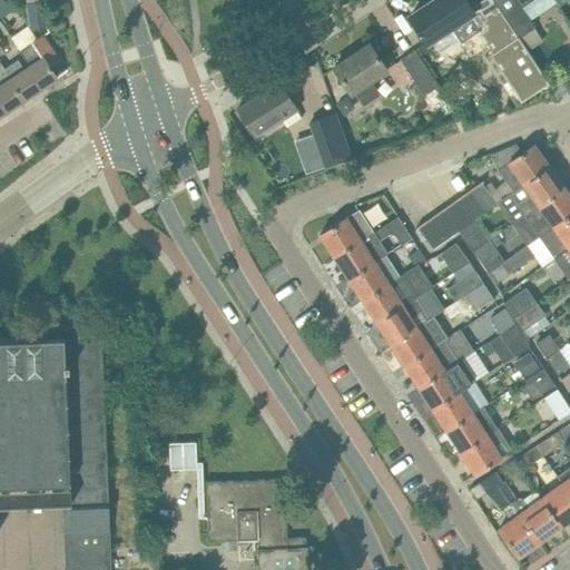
[(0,0),(0,18),(0,19),(11,12),(2,0),(0,0)]
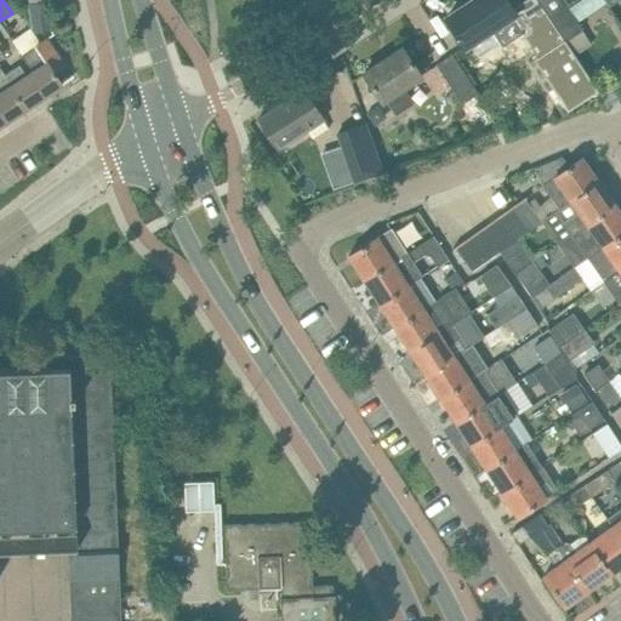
[(502,45),(523,32),(527,29),(516,12),(507,0),(472,0),(446,17),(457,34),(454,36),(456,39),(460,36),(465,45),(491,28),(502,45)]
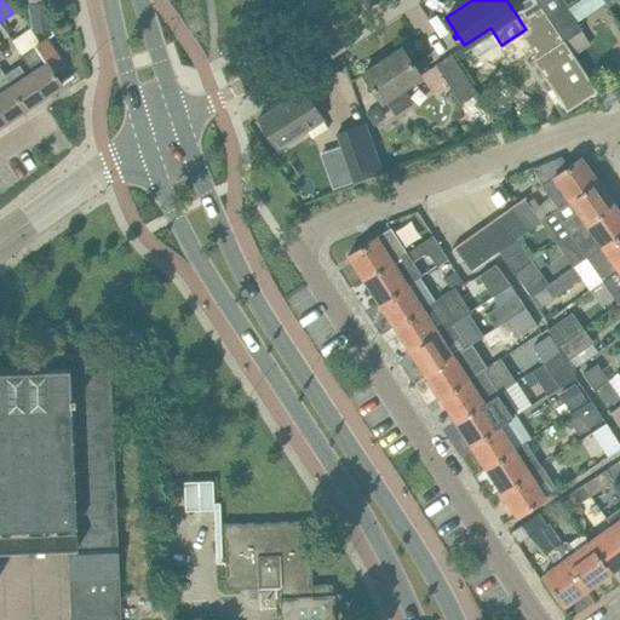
[(570,49),(547,13),(538,0),(533,0),(515,12),(526,29),(522,32),(538,57),(534,58),(560,98),(590,79),(574,56),(570,49)]
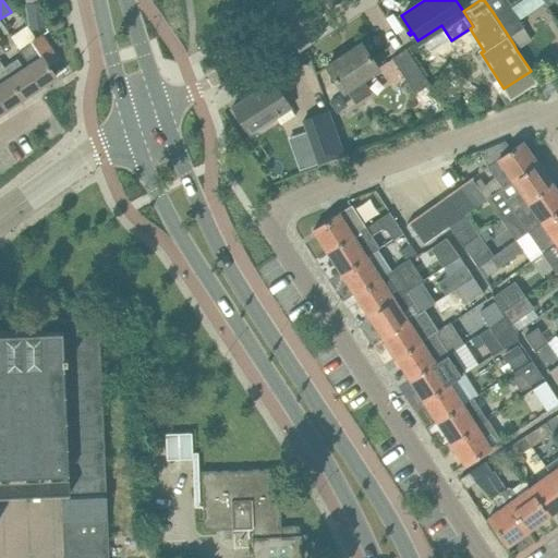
[(513,44),(517,50),(532,40),(510,7),(511,5),(509,1),(493,12),(513,44)]
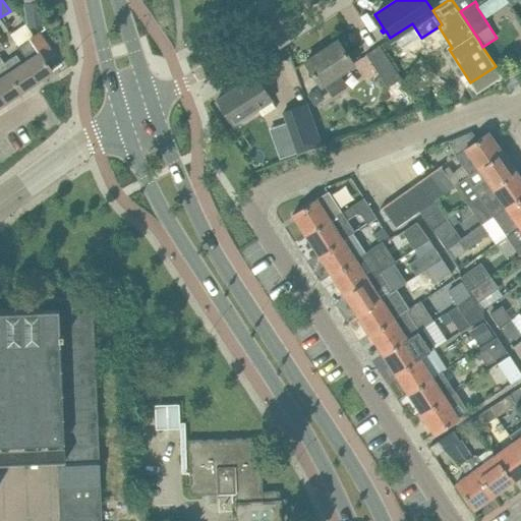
[(18,46),(26,57),(41,77),(52,70),(45,59),(53,53),(39,32),(18,46)]
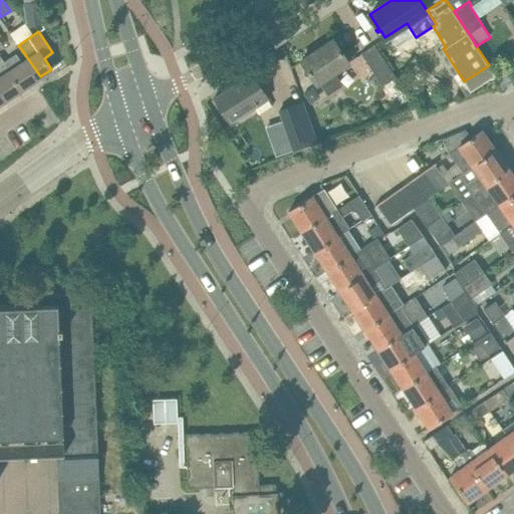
[(334,72),(348,62),(333,39),(301,60),(317,83),(319,82),(327,95),(342,85),(334,72)]
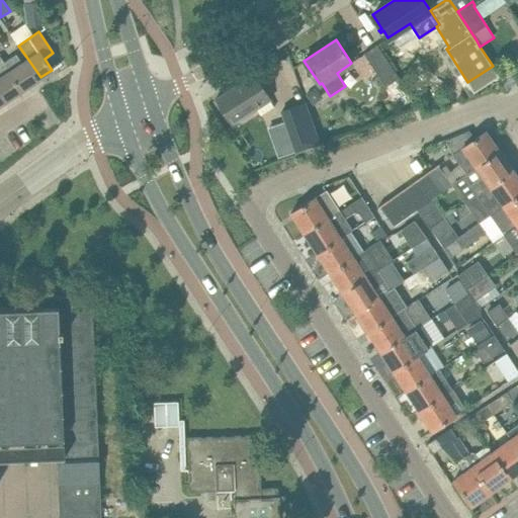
[(399,76),(377,45),(366,53),(387,84),(399,76)]
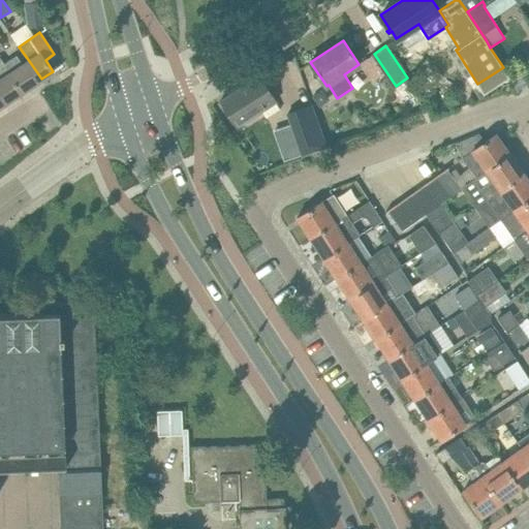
[(41,79),(27,58),(20,63),(16,57),(3,64),(22,92),(41,79)]
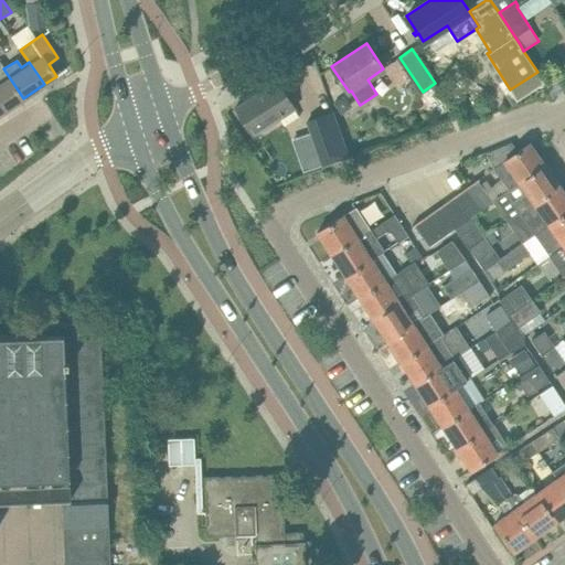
[(0,107),(3,112),(23,98),(3,68),(0,63),(0,107)]
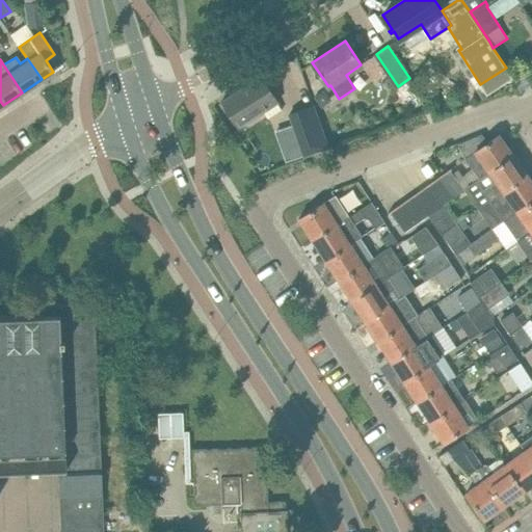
[(472,90),(476,102),(513,86),(509,75),(472,90)]
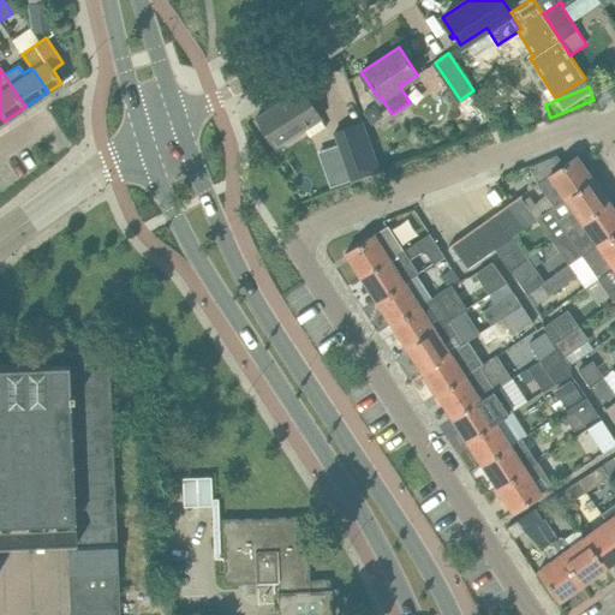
[(256,118),(275,148),(322,118),(302,88),(256,118)]
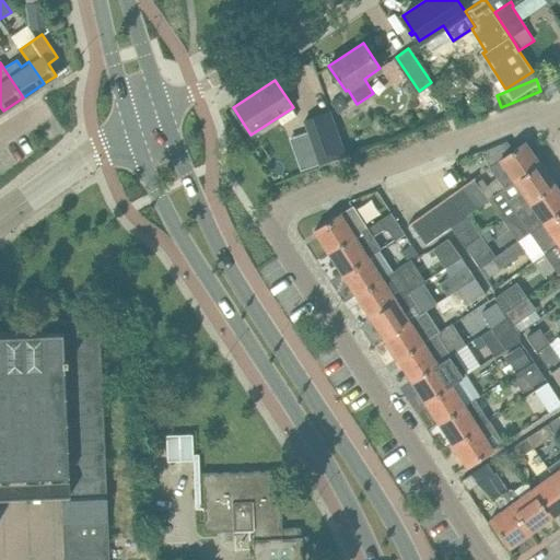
[(341,94),(330,102),(338,113),(343,108),(345,100),(341,94)]
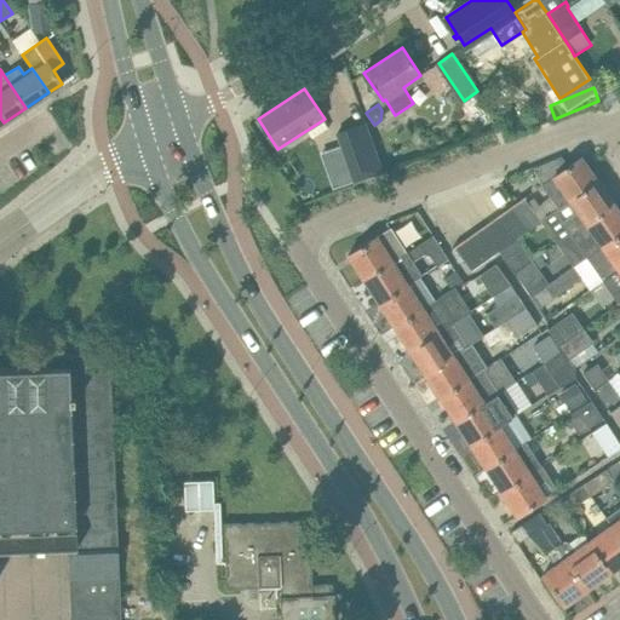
[(365,124),(336,133),(352,182),(382,172),(365,124)]
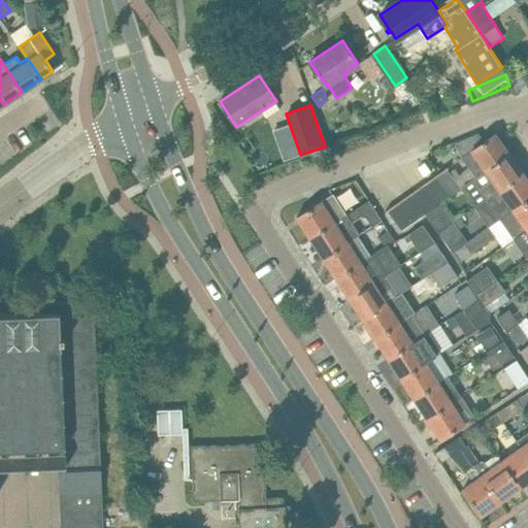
[(508,153),(495,133),(461,157),(475,176),(508,153)]
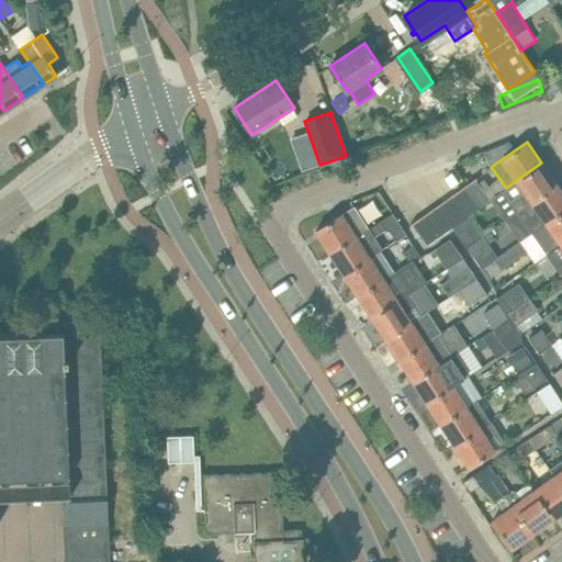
[(516,211),(555,182),(541,163),(506,188),(502,191),(516,211)]
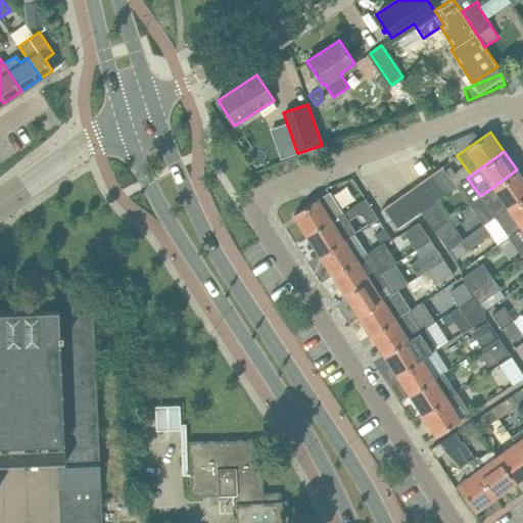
[(438,183),(448,176),(442,168),(441,165),(431,173),(438,183)]
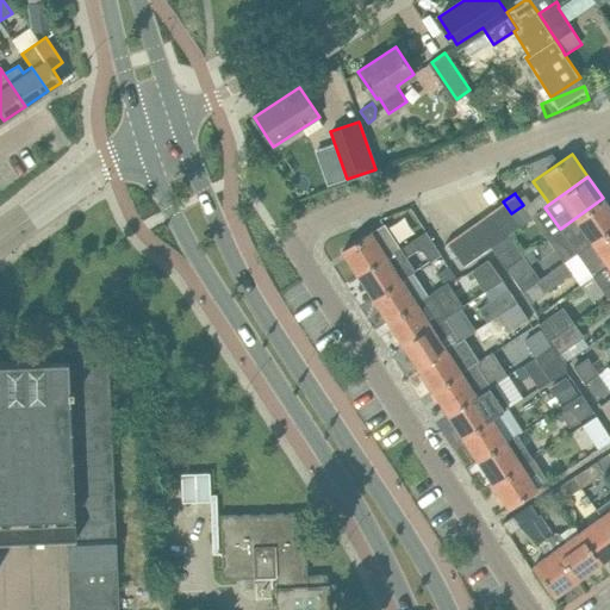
[(609,229),(609,207),(603,198),(560,229),(577,253),(609,229)]
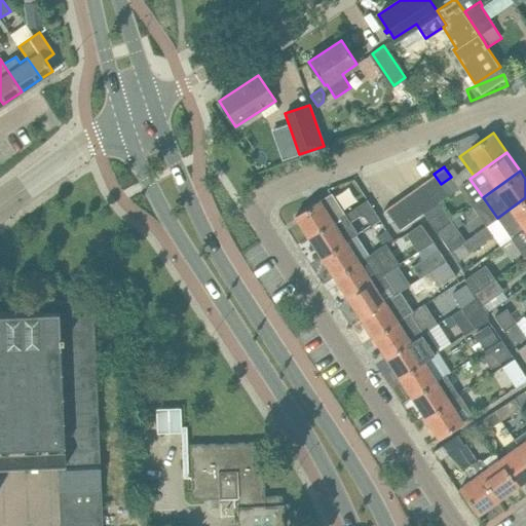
[(434,174),(424,181),(439,201),(448,193),(441,184),(434,174)]
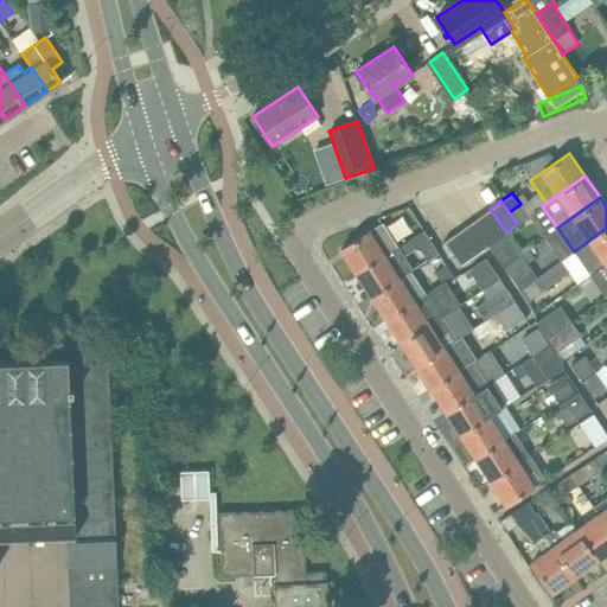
[(522,206),(521,204),(509,212),(517,223),(529,216),(522,206)]
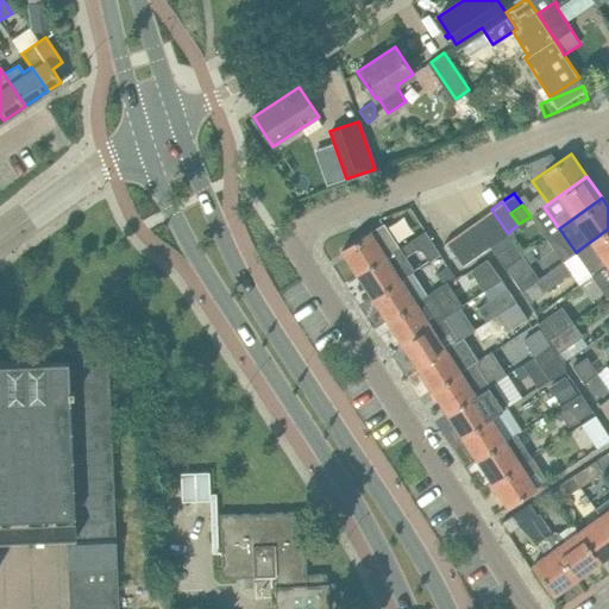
[(491,209),(479,218),(496,240),(508,233),(491,209)]
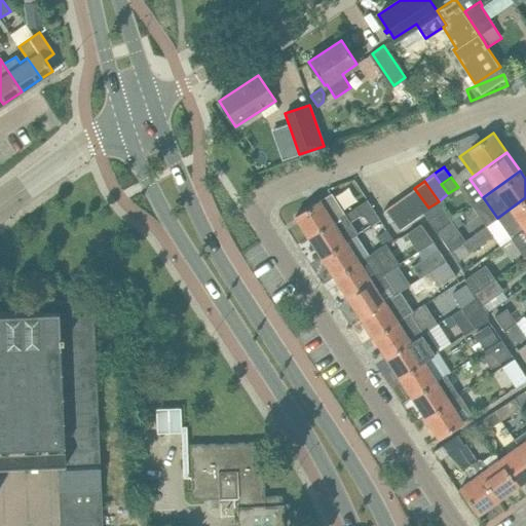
[(414,188),(405,195),(418,215),(422,213),(428,208),(414,188)]
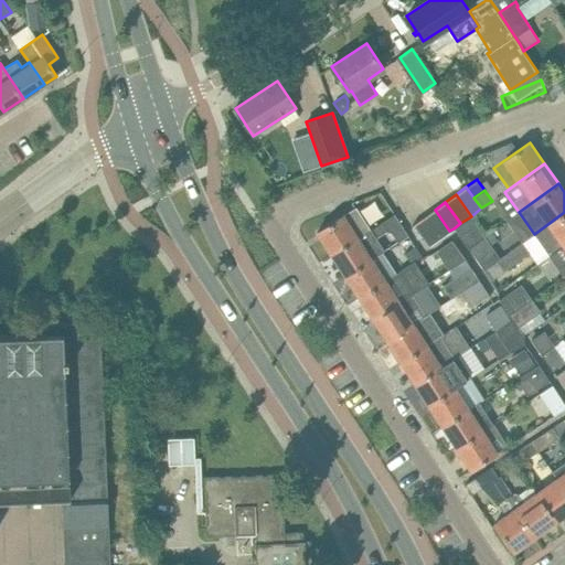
[(365,232),(351,210),(317,232),(331,255),(365,232)]
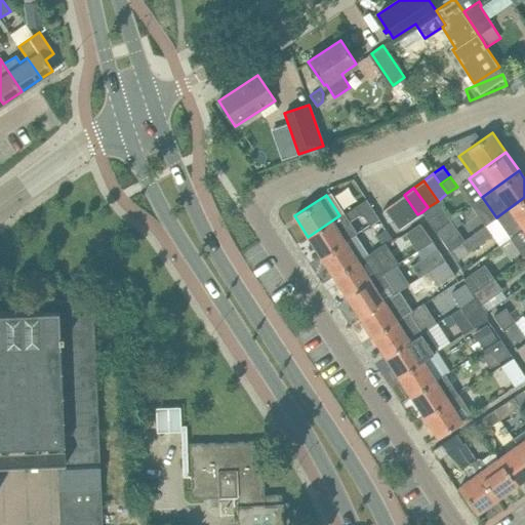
[(404,195),(394,201),(408,221),(417,214),(404,195)]
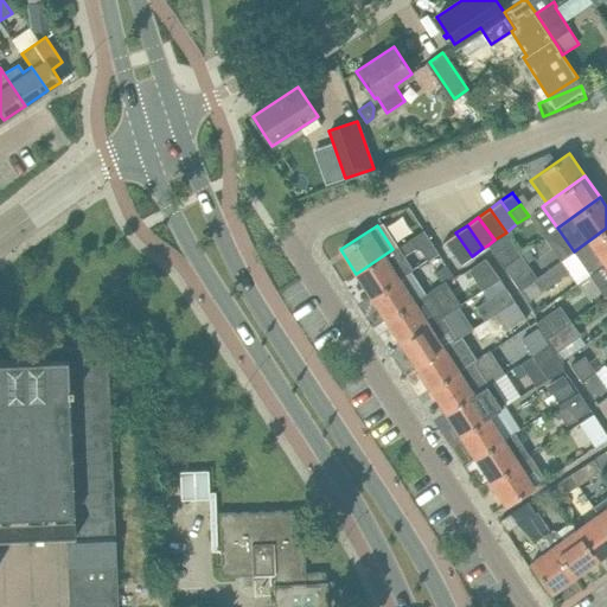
[(606,263),(605,263),(606,261),(606,228),(574,251),(590,274),(606,263)]
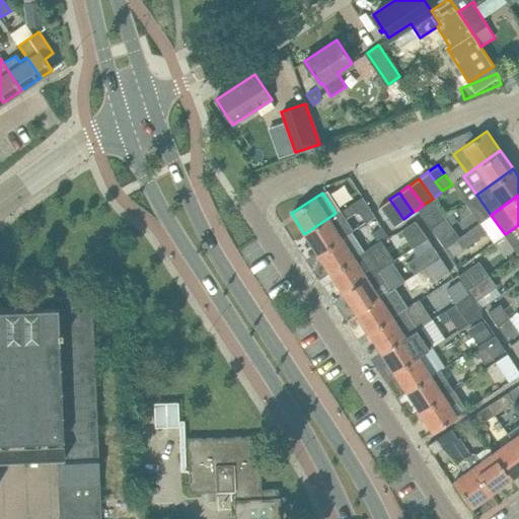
[(355,213),(359,213),(365,222),(375,216),(362,196),(352,203),(350,205),(355,213)]
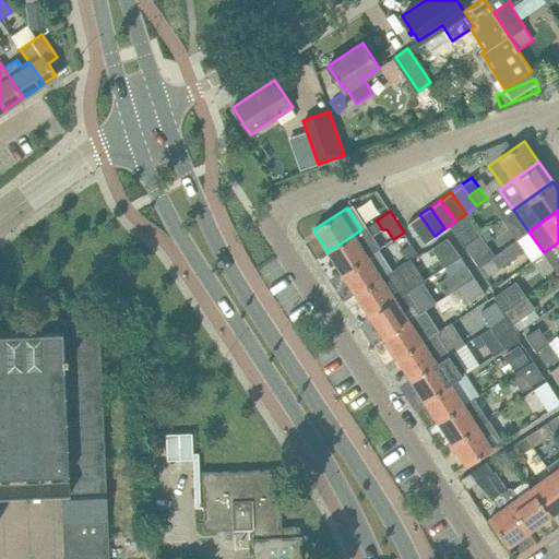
[(408,222),(424,244),(435,236),(419,214),(408,222)]
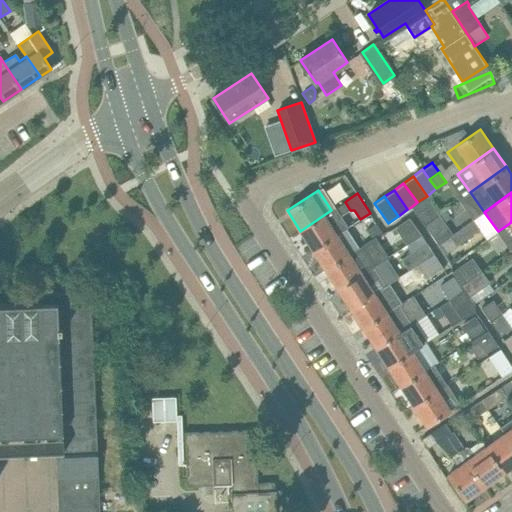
[(424,225),(440,214),(427,196),(417,202),(411,207),(424,225)]
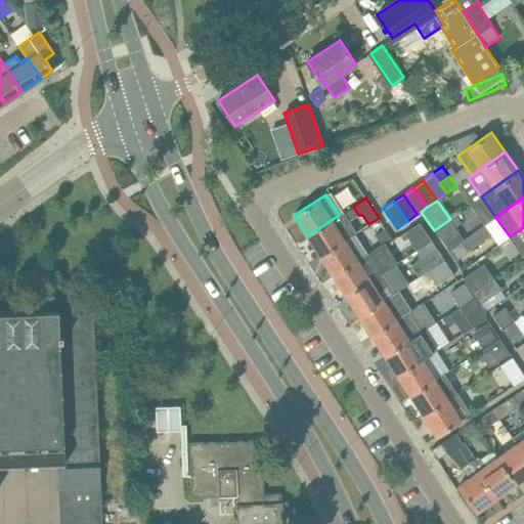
[(343,213),(339,215),(307,236),(320,255),(356,231),(343,213)]
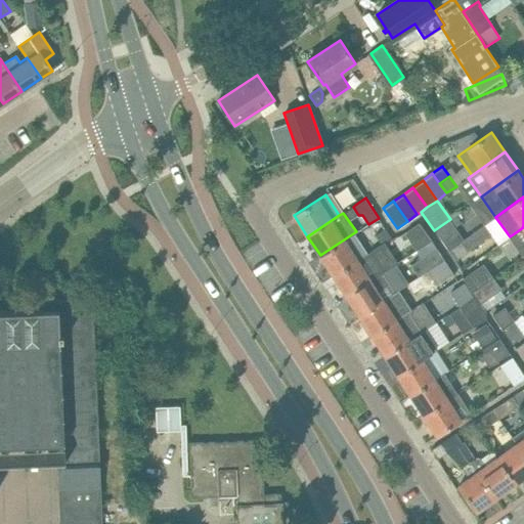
[(448,251),(464,238),(450,219),(434,230),(448,251)]
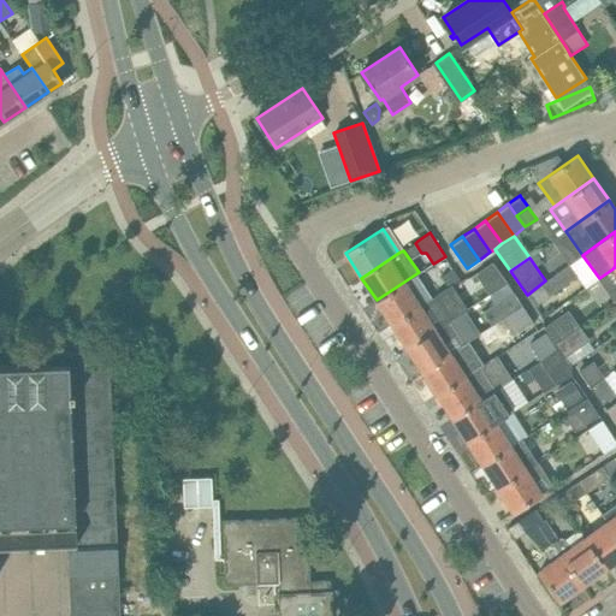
[(479,271),(492,292),(510,282),(495,260),(479,271)]
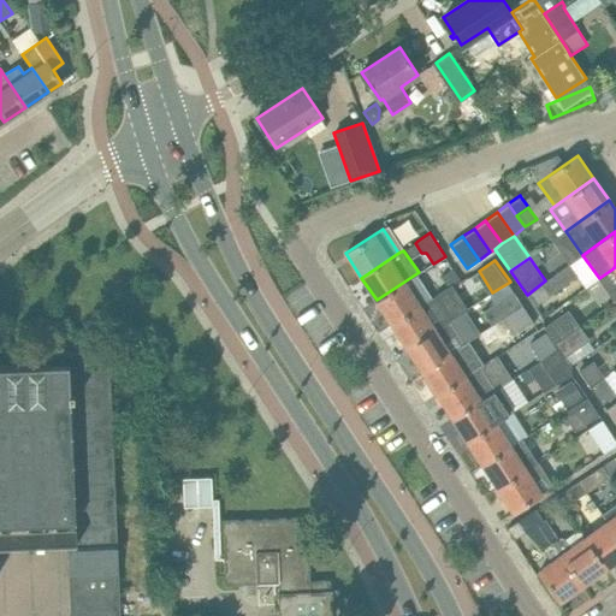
[(568,266),(545,280),(527,295),(535,307),(576,278),(568,266)]
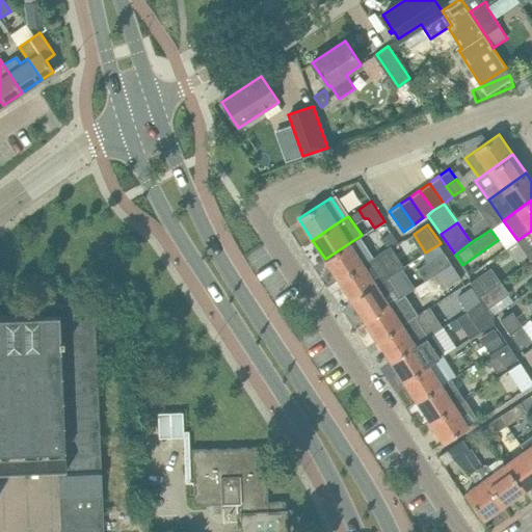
[(388,248),(398,242),(392,232),(380,238),(388,248)]
